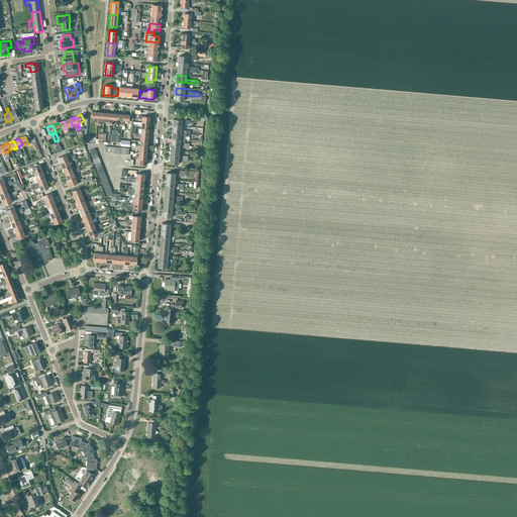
[(104,152),(128,154),(129,148),(105,146),(104,152)]
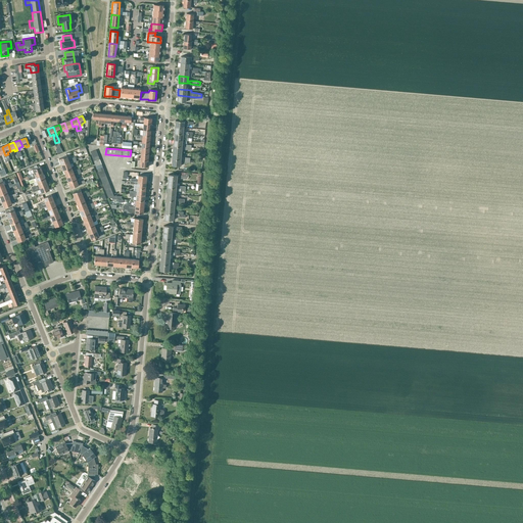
[(114,195),(96,150),(90,152),(108,198),(114,195)]
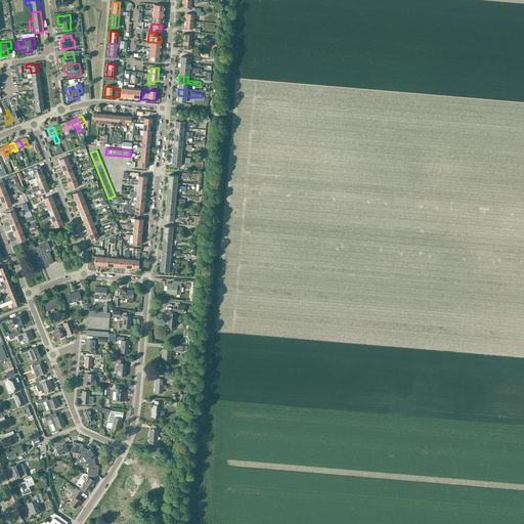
[(58,159),(61,165),(76,160),(75,158),(69,160),(67,156),(58,159)]
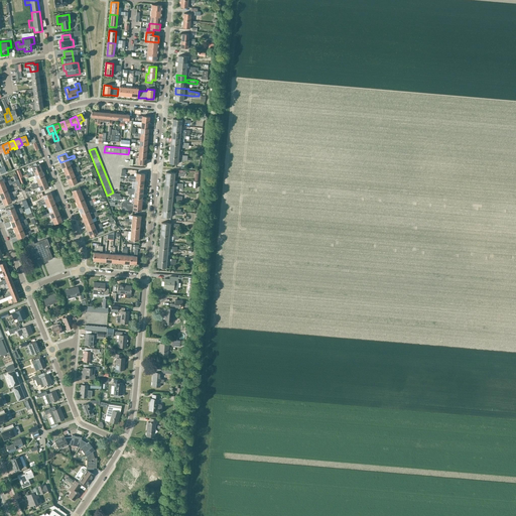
[(60,162),(62,168),(71,165),(70,162),(76,159),(75,157),(60,162)]
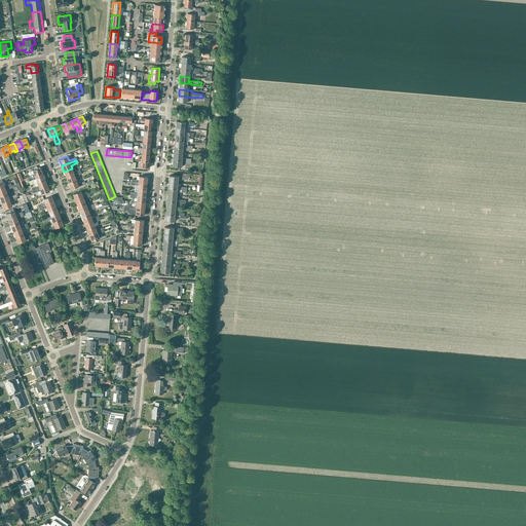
[(27,177),(28,179),(42,174),(40,167),(37,168),(32,171),(34,174),(27,177)]
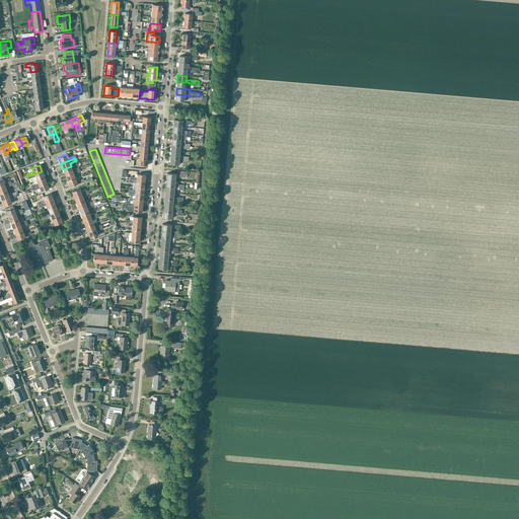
[(71,166),(63,169),(65,175),(80,169),(79,167),(72,169),(71,166)]
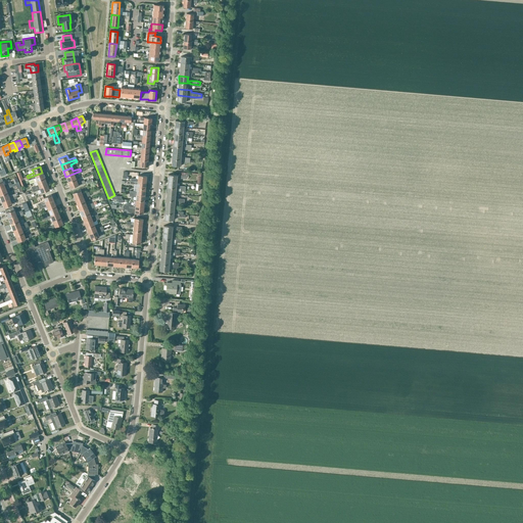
[(65,177),(68,183),(76,180),(75,176),(81,173),(81,171),(65,177)]
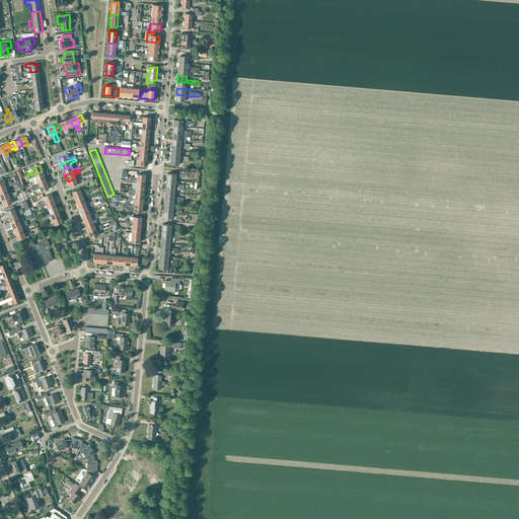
[(45,176),(42,171),(27,176),(28,178),(35,176),(36,179),(45,176)]
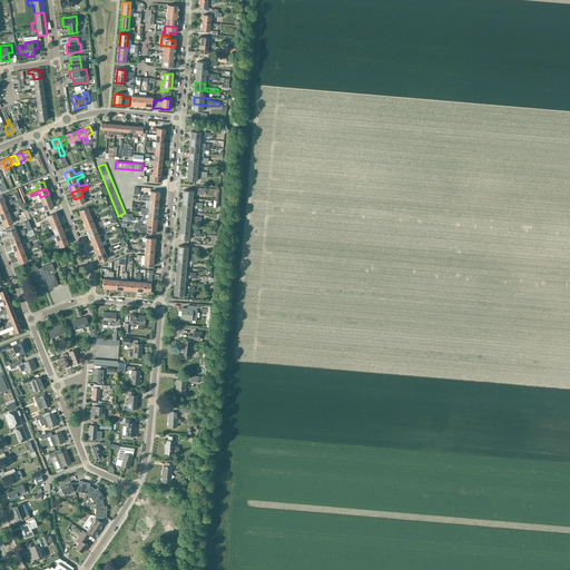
[(51,200),(49,194),(40,197),(41,202),(35,204),(36,207),(51,200)]
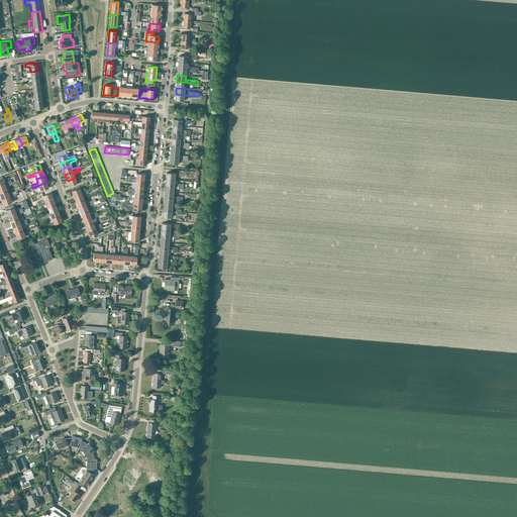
[(75,178),(68,181),(70,186),(78,183),(84,181),(83,178),(79,180),(77,181),(75,178)]
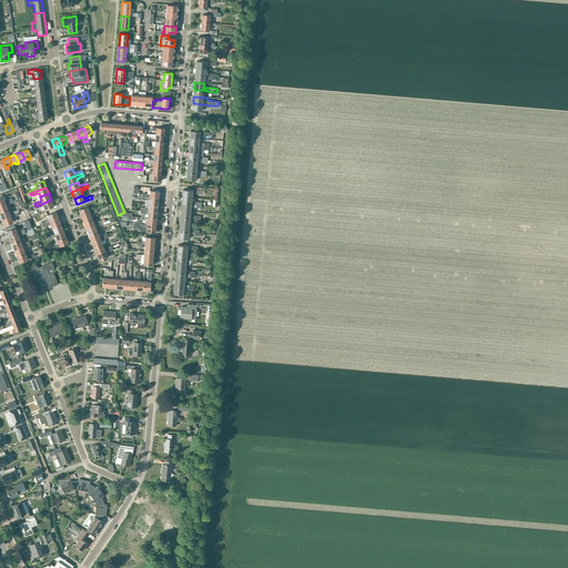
[(0,204),(0,212),(8,210),(11,209),(9,204),(18,201),(19,205),(22,204),(20,198),(17,199),(12,200),(0,204)]
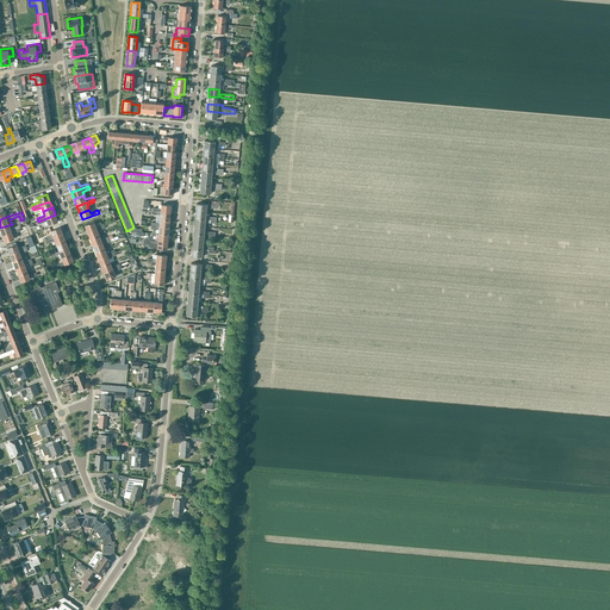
[(55,215),(38,222),(39,224),(47,221),(48,225),(57,222),(55,215)]
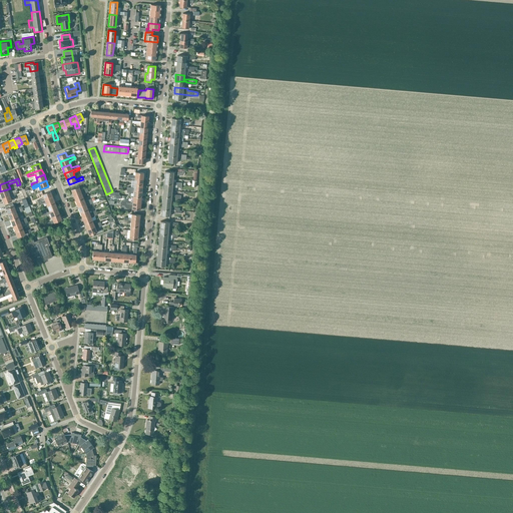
[(71,189),(73,195),(87,189),(87,187),(80,190),(79,186),(71,189)]
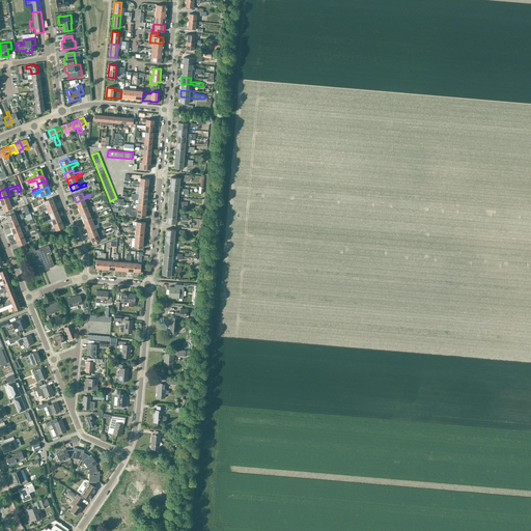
[(0,198),(0,200),(2,205),(17,199),(16,197),(8,199),(7,196),(0,198)]
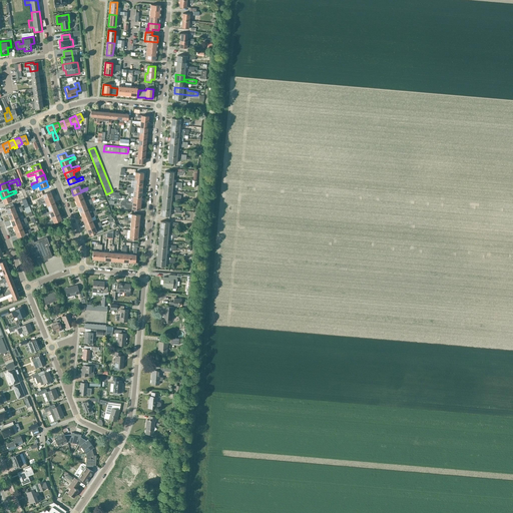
[(87,189),(73,195),(75,201),(83,198),(82,194),(88,192),(87,189)]
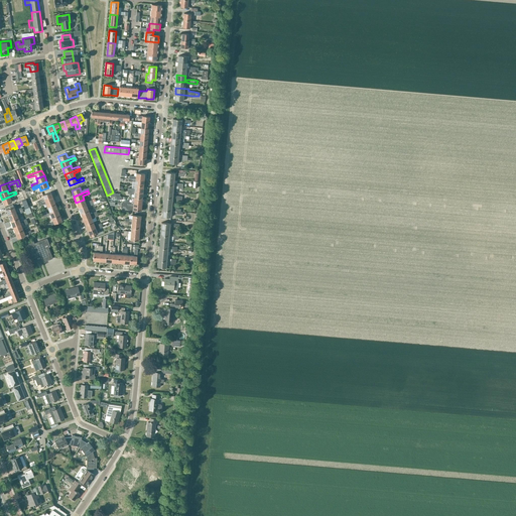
[(37,202),(38,204),(52,198),(50,192),(42,196),(44,199),(37,202)]
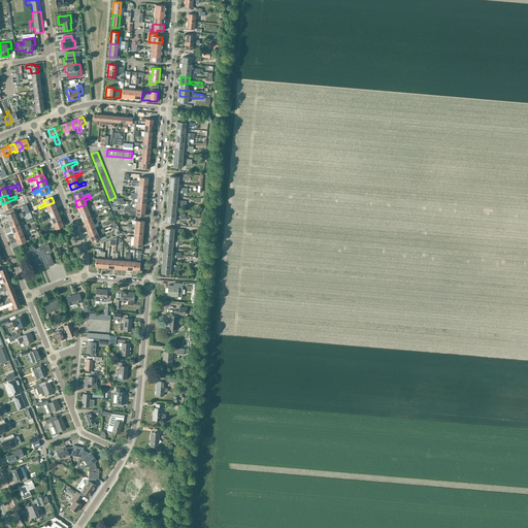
[(17,198),(2,204),(4,209),(12,206),(10,203),(18,200),(17,198)]
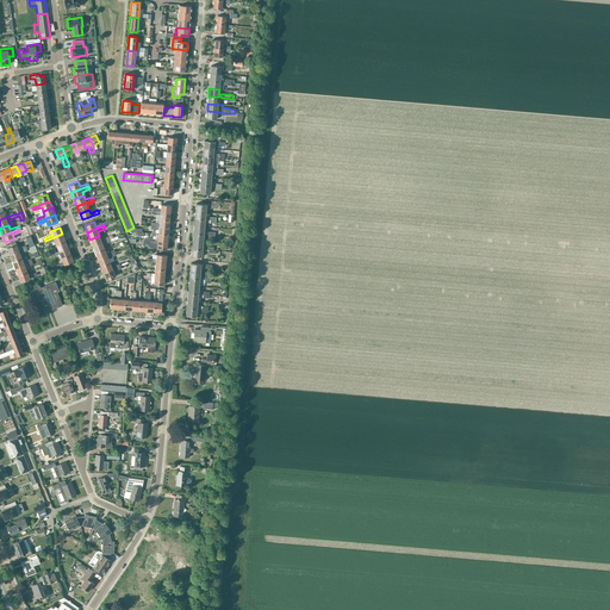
[(62,234),(45,241),(47,243),(55,241),(56,244),(66,241),(62,234)]
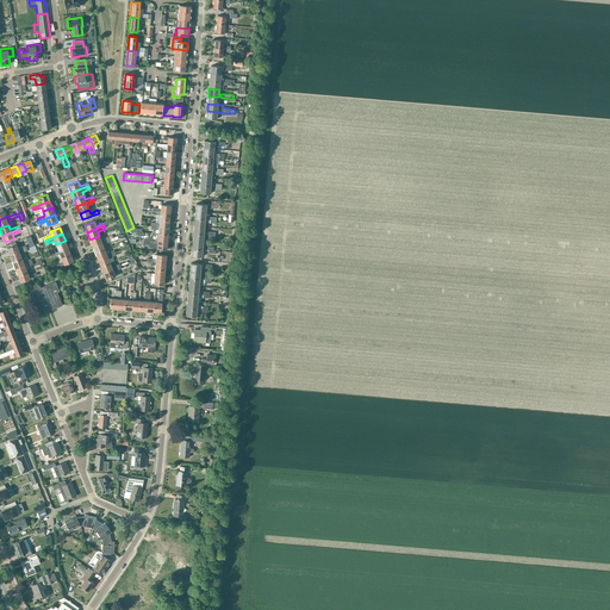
[(89,240),(93,246),(105,241),(104,238),(101,240),(99,236),(89,240)]
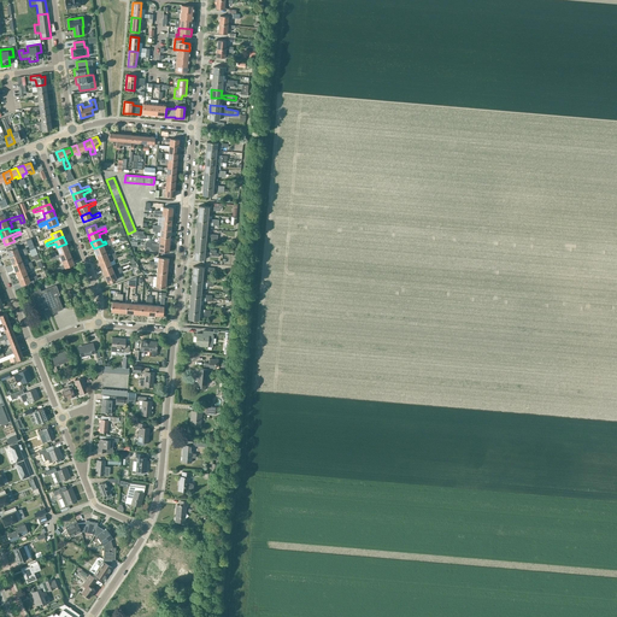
[(97,256),(106,252),(104,247),(112,245),(111,242),(106,244),(94,248),(97,256)]
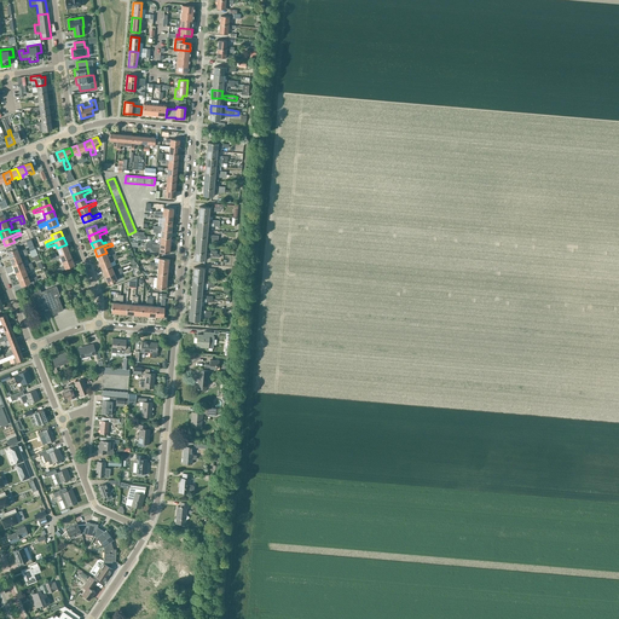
[(57,248),(59,255),(69,252),(67,244),(57,248)]
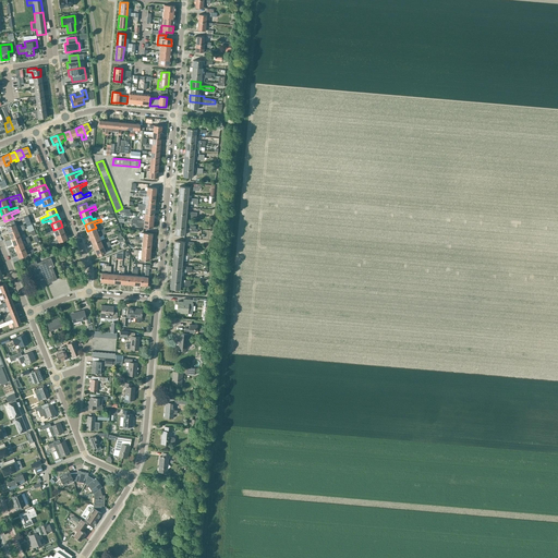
[(7,227),(9,233),(24,227),(24,225),(16,228),(14,223),(7,227)]
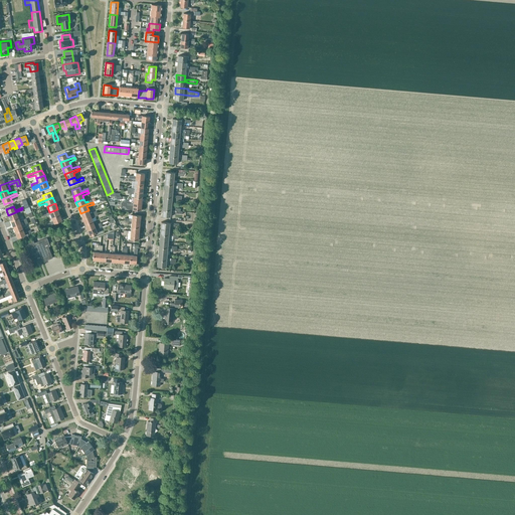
[(23,211),(22,209),(8,215),(10,221),(18,218),(17,214),(23,211)]
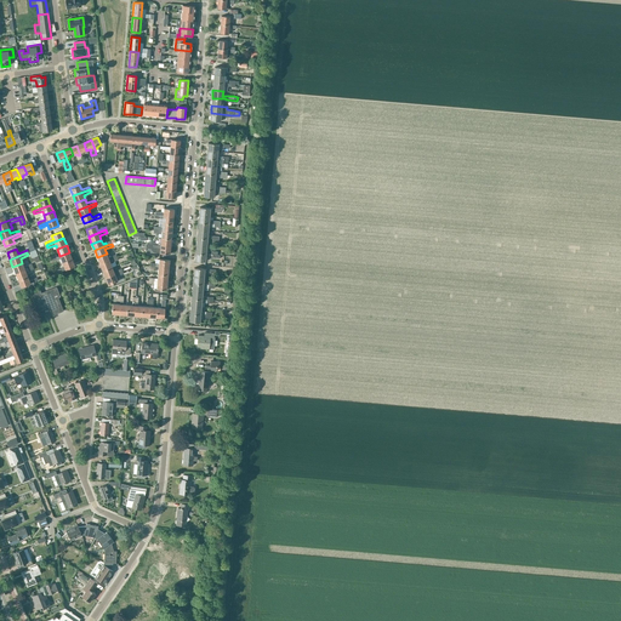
[(57,257),(52,258),(53,262),(61,258),(62,263),(72,260),(69,252),(60,256),(57,257)]
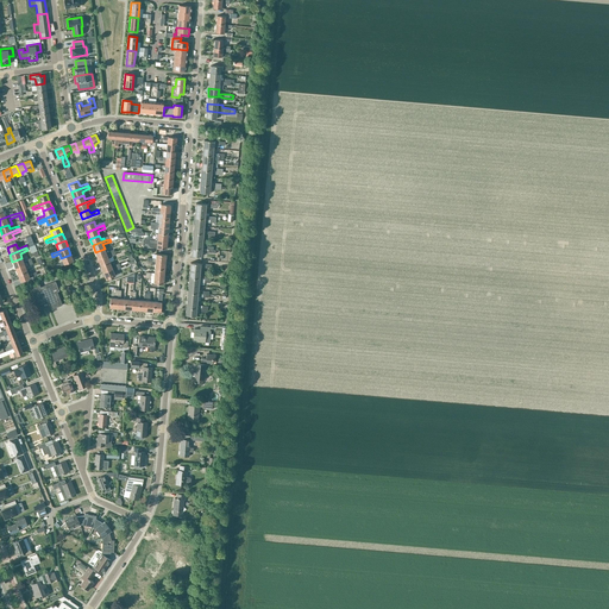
[(110,255),(114,252),(114,250),(106,252),(105,249),(95,252),(98,259),(110,255)]
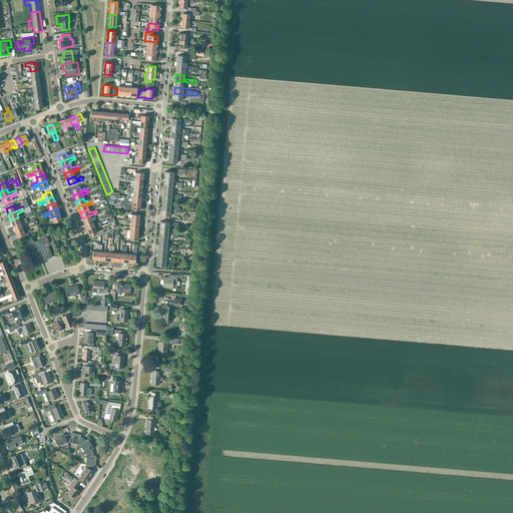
[(59,214),(51,217),(53,220),(46,223),(47,225),(54,222),(61,219),(59,214)]
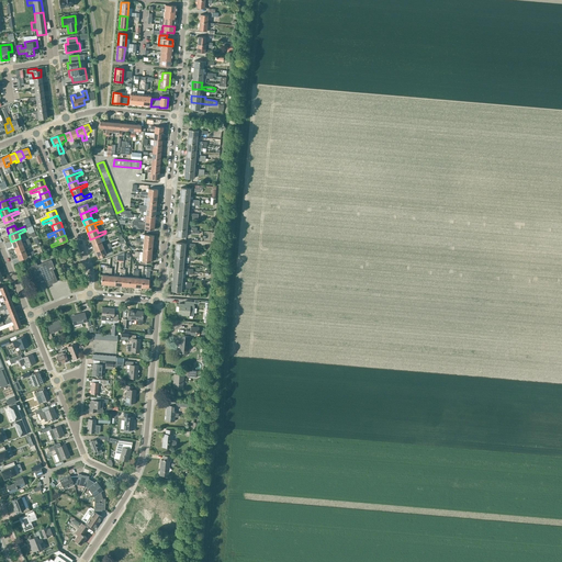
[(101,235),(90,239),(92,246),(101,242),(104,240),(103,237),(102,237),(101,235)]
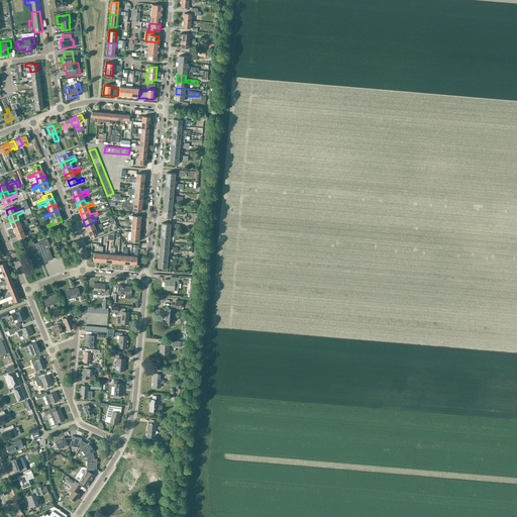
[(19,222),(18,219),(10,222),(13,227),(27,222),(26,220),(19,222)]
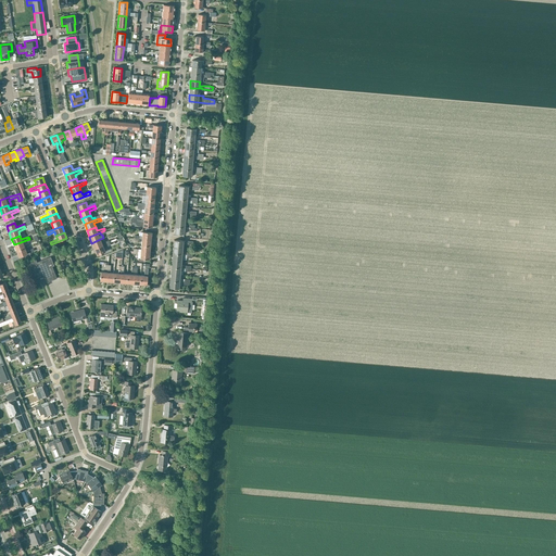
[(14,244),(16,251),(24,248),(23,244),(24,243),(30,241),(29,239),(14,244)]
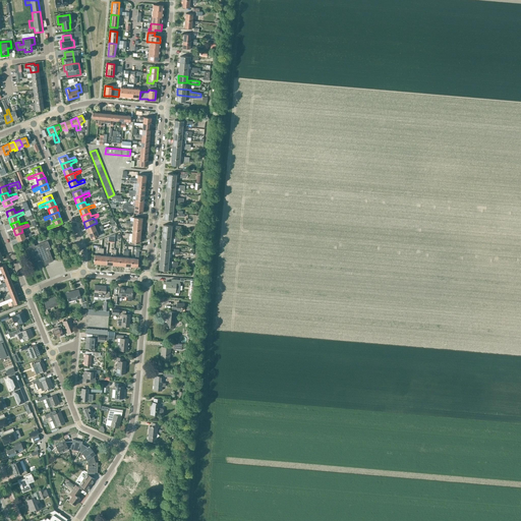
[(96,228),(94,224),(85,228),(89,233),(103,228),(102,225),(96,228)]
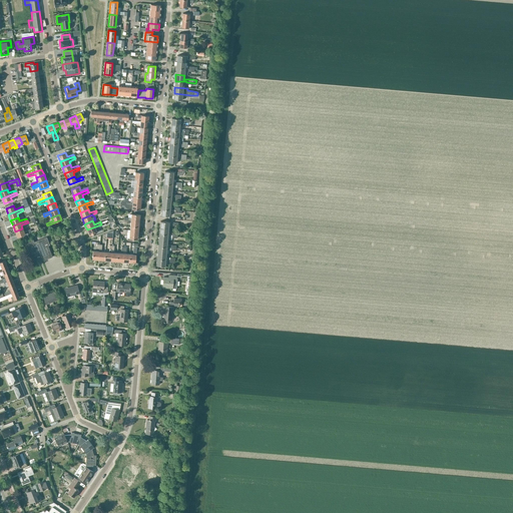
[(101,224),(87,229),(89,235),(97,232),(95,228),(102,226),(101,224)]
